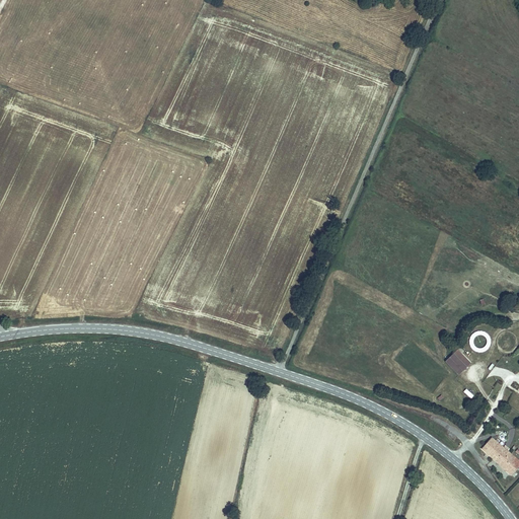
[(473,334),(469,349),(487,354),(492,336),(483,332),(482,337),(473,334)]
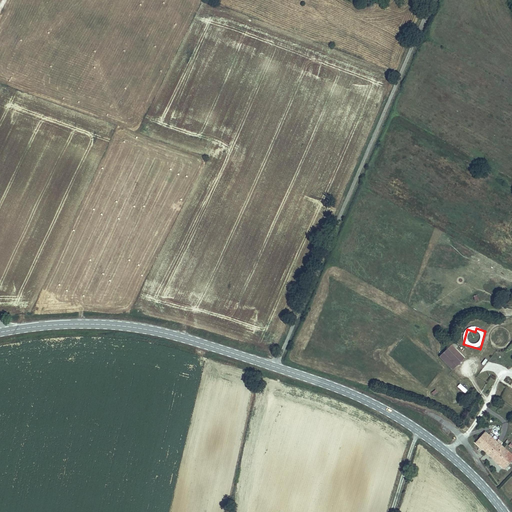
[(467,350),(453,337),(450,340),(463,354),(467,350)]
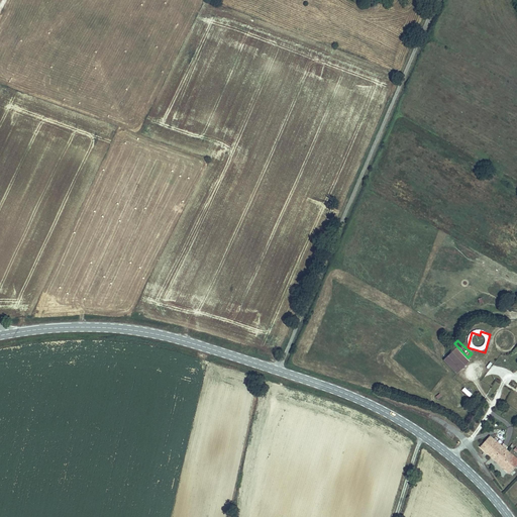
[(468,357),(454,343),(447,351),(460,365),(468,357)]
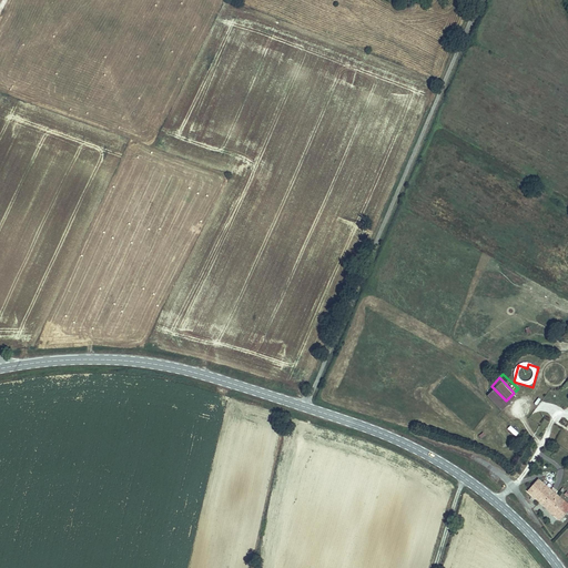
[(507,429),(515,436),(518,433),(510,425),(507,429)]
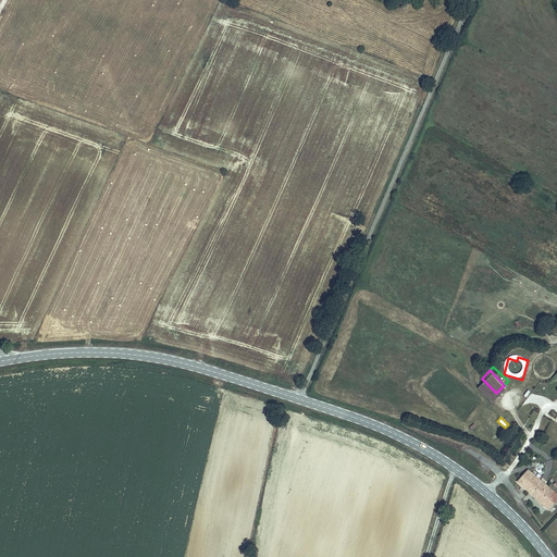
[(522,469),(543,495),(556,484),(535,458),(522,469)]
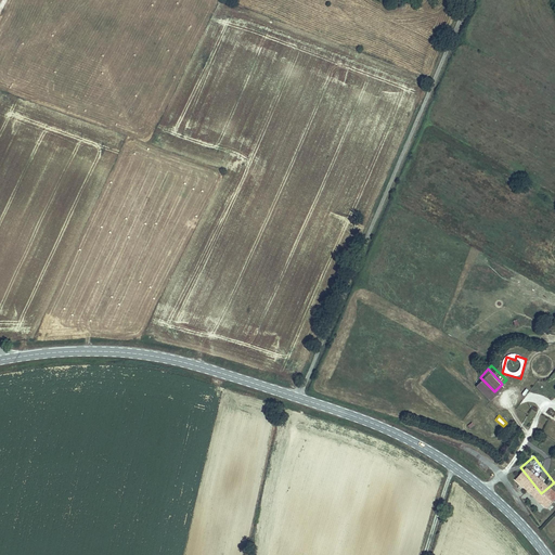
[(554,482),(541,493),(545,500),(554,491),(554,482)]
